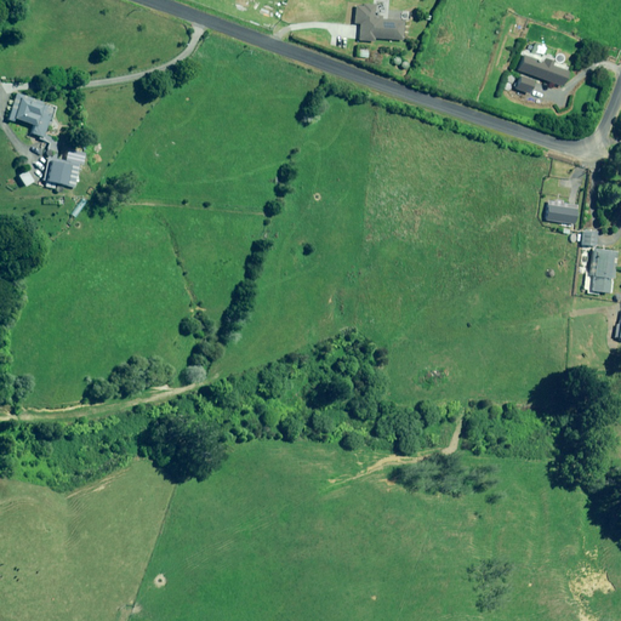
[(360,6),(353,6),(352,23),(358,23),(357,40),(372,41),(372,39),(400,40),(402,21),(380,20),(381,16),(371,16),(372,5),(360,4),(360,6)]
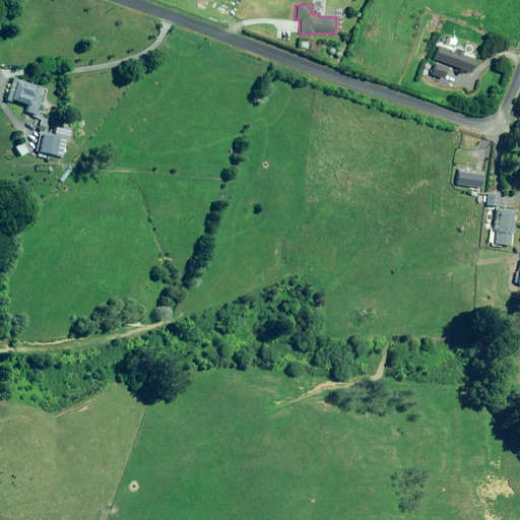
[(463,54),(464,52),(456,49),(455,52),(439,47),(435,59),(471,72),(476,59),(463,54)]
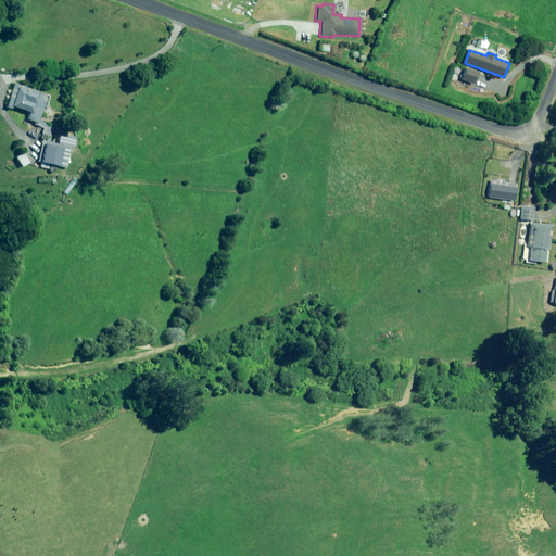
[(468,81),(475,85),(479,73),(467,68),(460,85),(466,87),(468,81)]
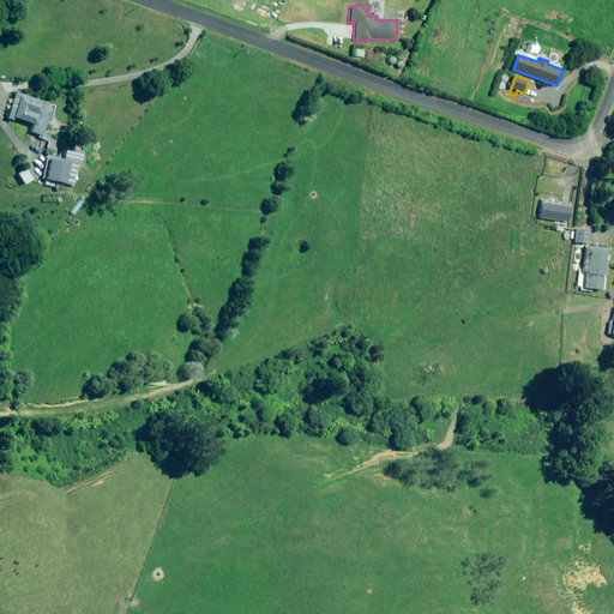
[(16,91),(7,118),(14,120),(16,116),(34,124),(30,131),(38,134),(37,137),(48,142),(46,146),(52,149),(50,155),(46,155),(41,178),(43,179),(43,184),(52,186),(53,181),(72,185),(77,162),(54,156),(59,139),(43,133),(50,113),(46,110),(47,104),(42,103),(43,101),(16,91)]
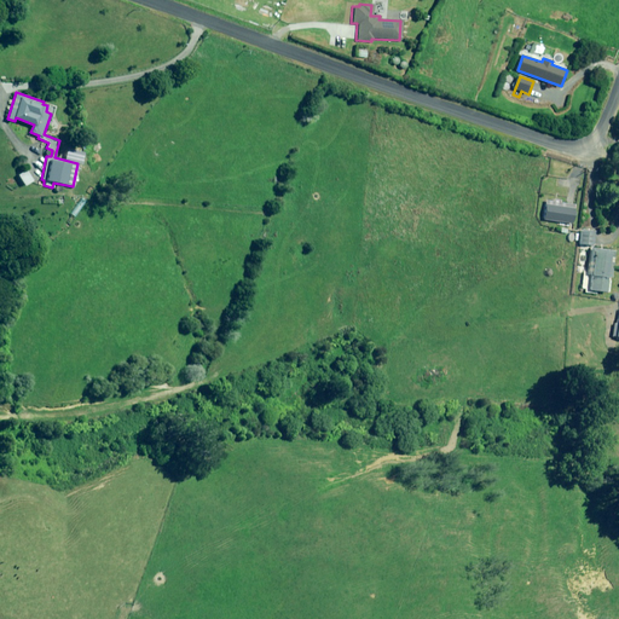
[(32,180),(24,169),(17,175),(23,185),(32,180)]
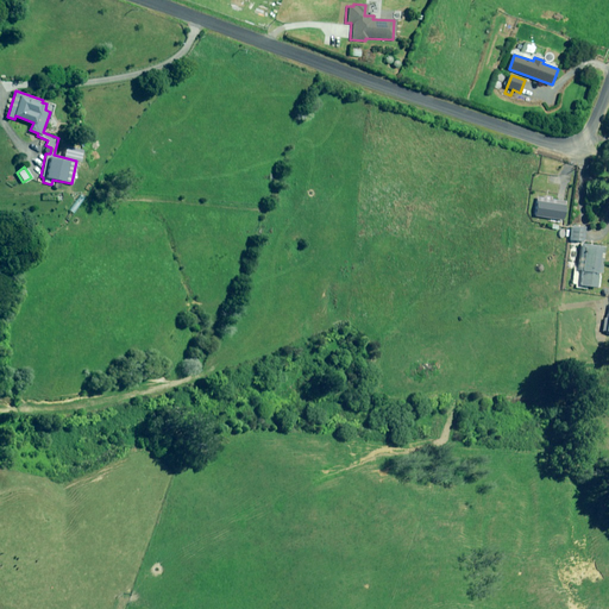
[(552,200),(552,198),(537,196),(534,215),(564,220),(567,201),(552,200)]
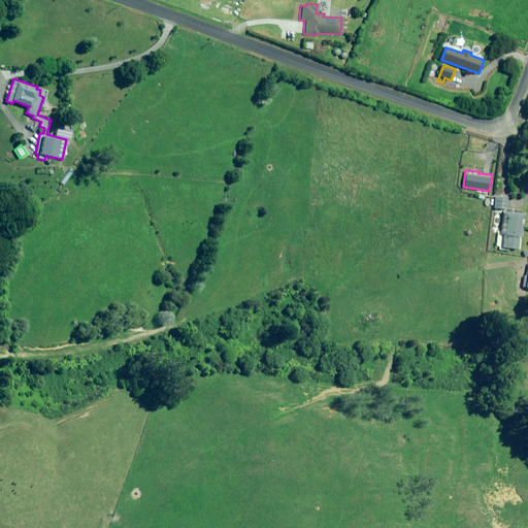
[(505,209),(507,197),(496,195),(494,207),(505,209)]
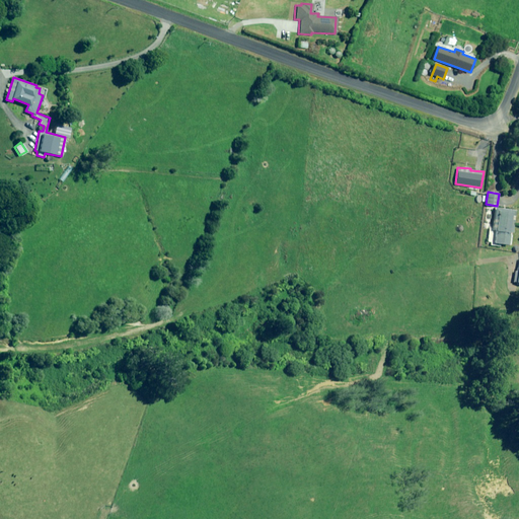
[(494,243),(509,244),(510,233),(512,233),(513,219),(515,219),(515,210),(495,208),(494,221),(495,222),(494,243)]
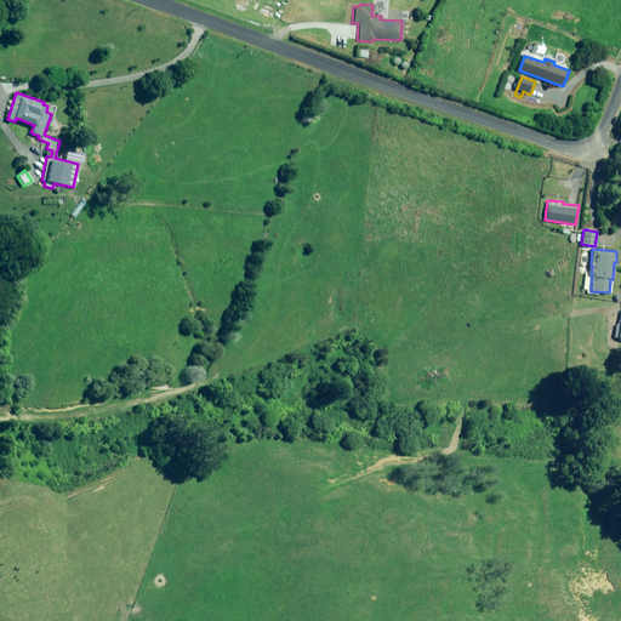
All buildings are outlined.
